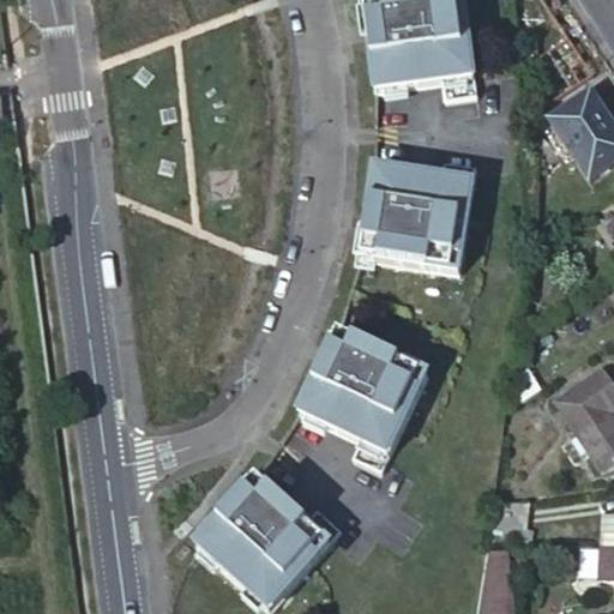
[(417,0),(390,4),(365,7),(377,97),(409,94),(444,89),(446,106),(479,102),(476,83),(464,0),(417,0)]
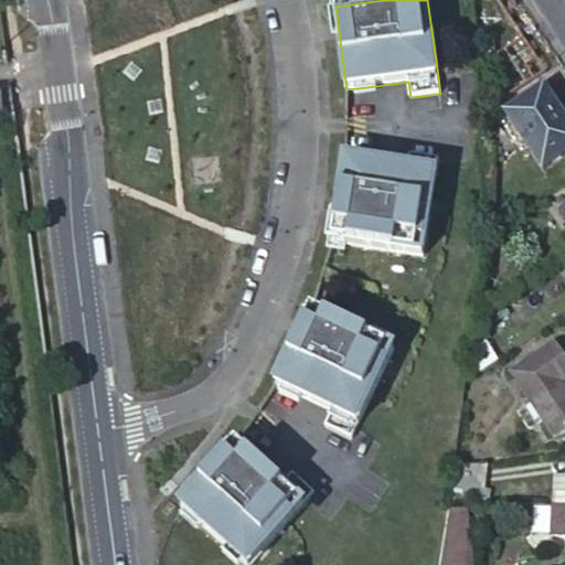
[(564,156),(564,123),(544,89),(505,115),(542,171),(564,156)]
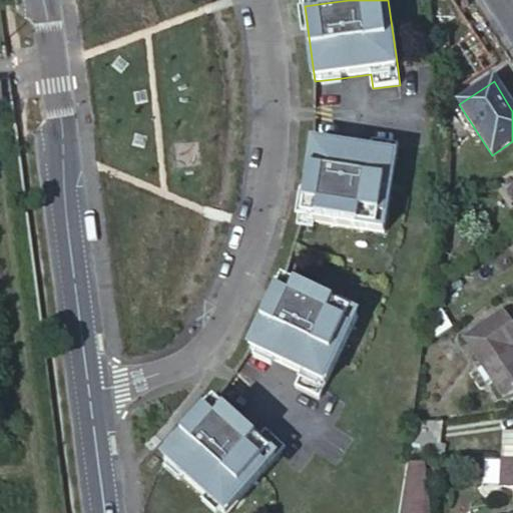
[(385,231),(399,143),(372,140),(370,154),(314,145),(302,219),(385,231)]
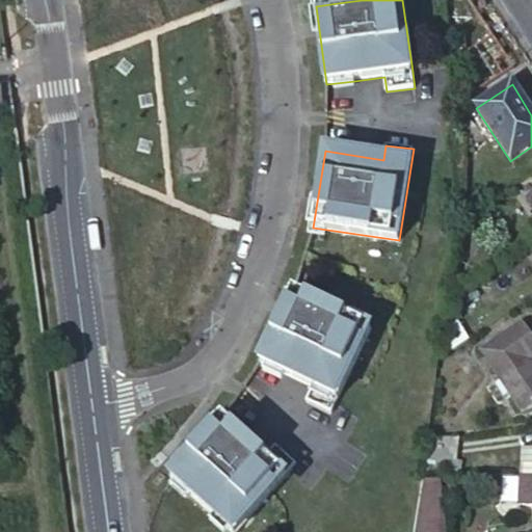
[(372,328),(293,292),(260,363),(313,389),(306,402),(331,413),(372,328)]
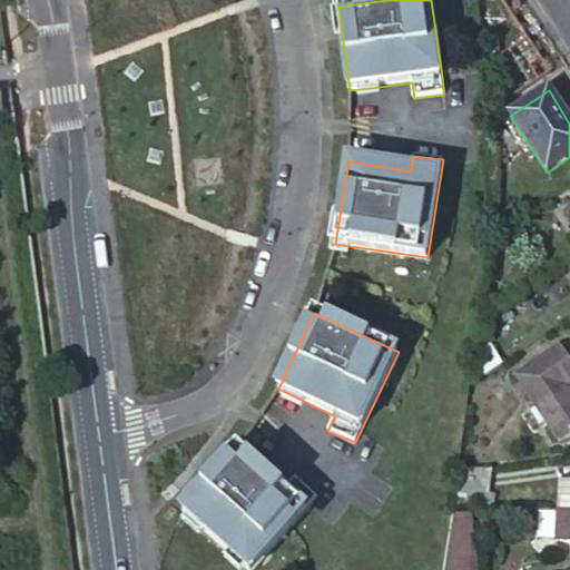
[(569,384),(569,363),(560,349),(516,377),(557,443),(569,434),(569,397),(568,400),(562,390),(569,384)]
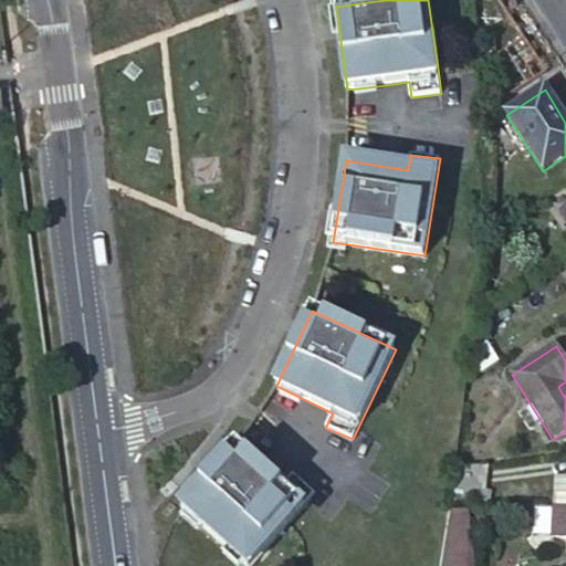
[(283,488),(237,446),(180,507),(249,565),(250,565),(316,493),(293,475),(283,488)]
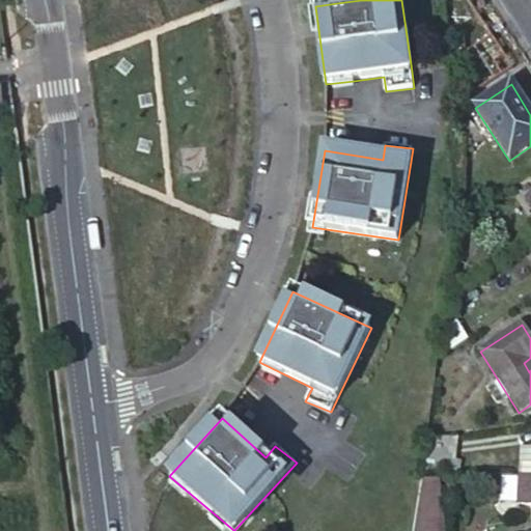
[(419,480),(421,480),(438,478),(441,454),(455,456),(458,435),(425,440),(419,480)]
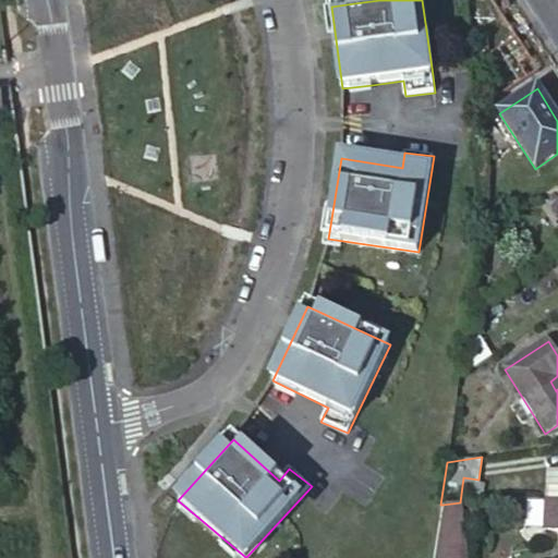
[(557,469),(547,469),(546,499),(557,499),(557,469)]
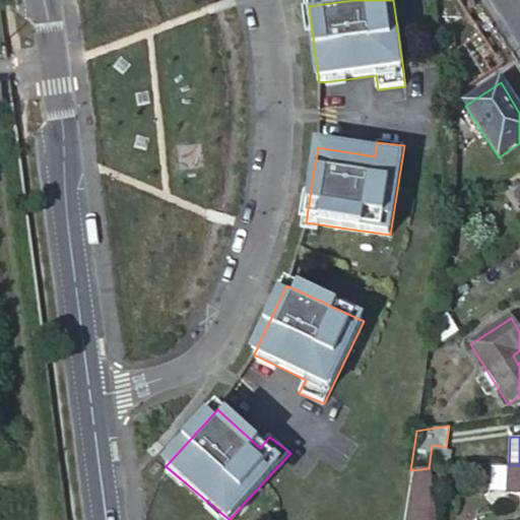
[(519,465),(509,465),(508,493),(519,493),(519,465)]
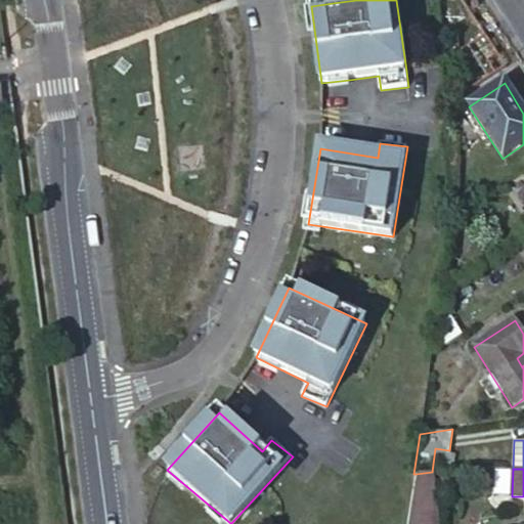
[(416,474),(407,523),(437,523),(432,472),(416,474)]
